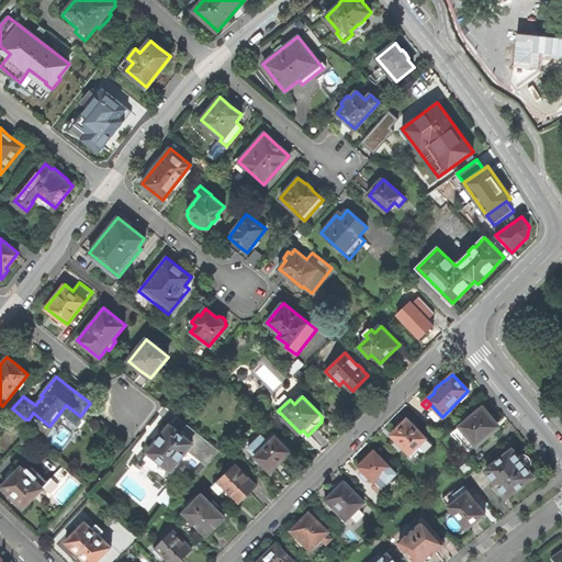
[(76,422),(80,416),(66,405),(62,411),(76,422)]
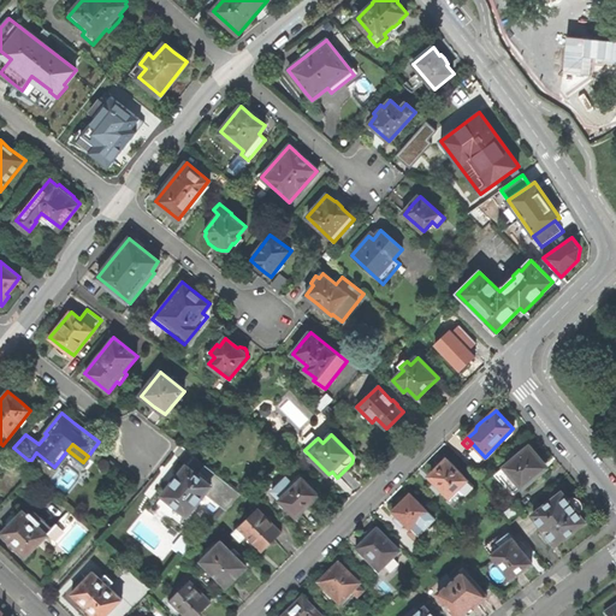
[(537,457),(528,448),(497,473),(513,493),(520,487),(522,490),(546,468),(537,457)]
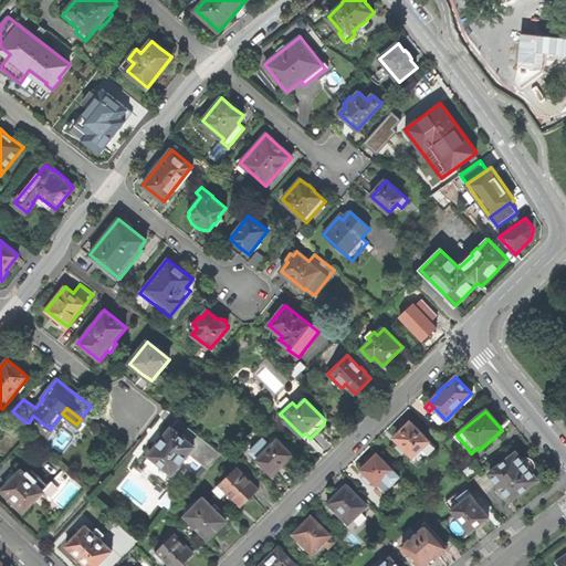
[(406,450),(413,458),(421,449),(427,456),(435,447),(410,421),(401,429),(396,436),(396,441),(400,444),(398,448),(402,453),(406,450)]
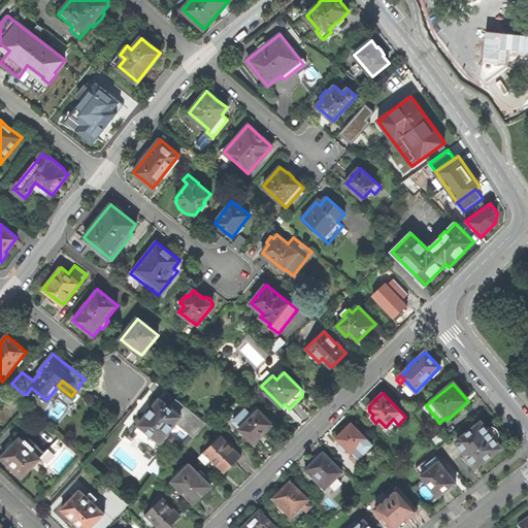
[(175,424),(193,438),(206,424),(176,399),(169,407),(159,399),(153,407),(151,406),(147,410),(144,415),(145,416),(138,424),(139,425),(134,432),(154,449),(159,441),(161,441),(175,424)]
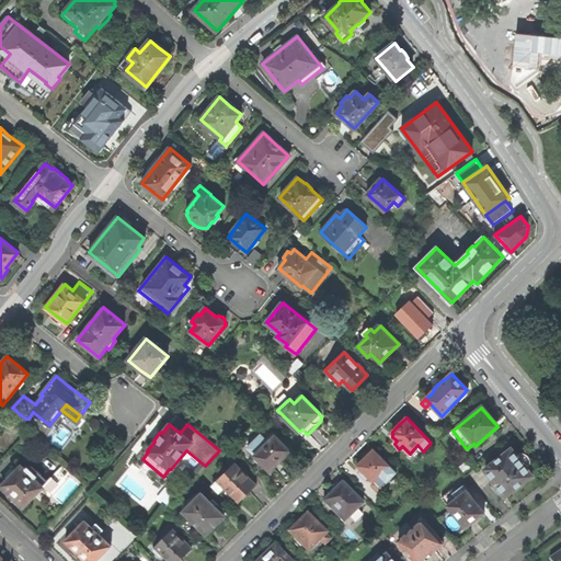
[(290,449),(273,432),(265,438),(261,433),(247,446),(270,470),(279,460),(290,449)]
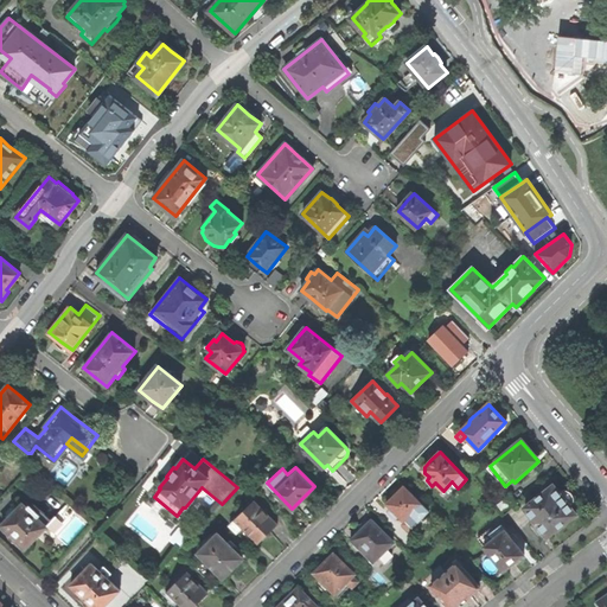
[(554,485),(525,508),(548,537),(562,526),(576,515),(570,505),(572,503),(573,499),(573,496),(570,492),(567,491),(563,491),(560,492),(554,485)]
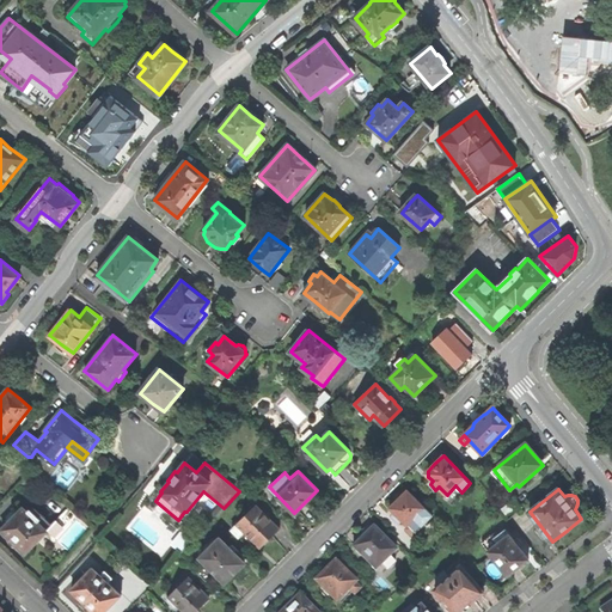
[(403,528),(411,537),(432,515),(408,490),(397,500),(390,508),(407,525),(403,528)]
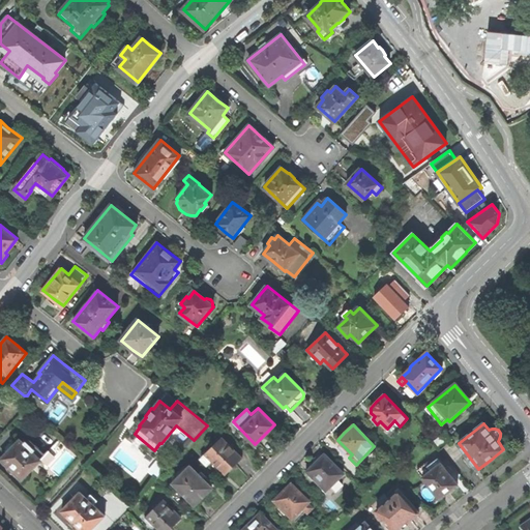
[(450,439),(445,433),(434,442),(439,448),(450,439)]
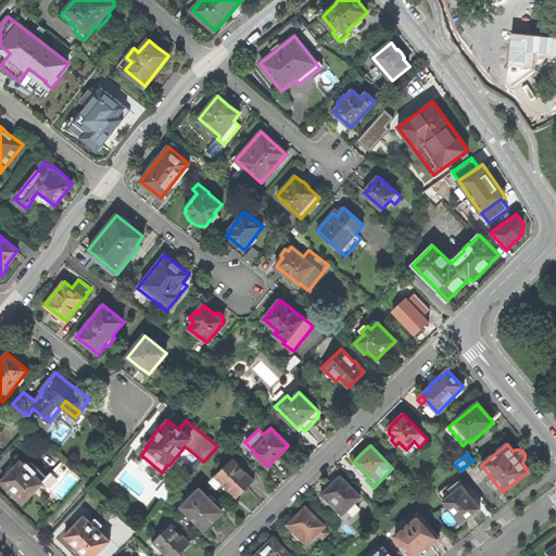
[(244,489),(253,479),(232,458),(211,480),(217,487),(223,482),(237,496),(244,489)]
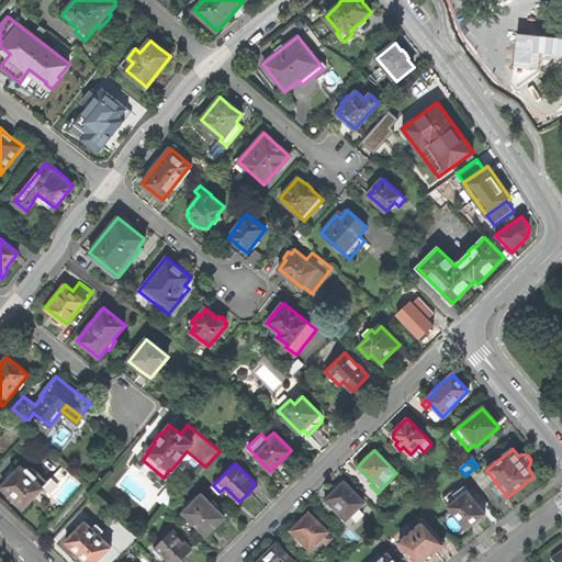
[(47,482),(30,465),(25,470),(21,467),(17,472),(13,470),(7,476),(9,480),(1,487),(11,496),(23,508),(44,487),(43,486),(47,482)]
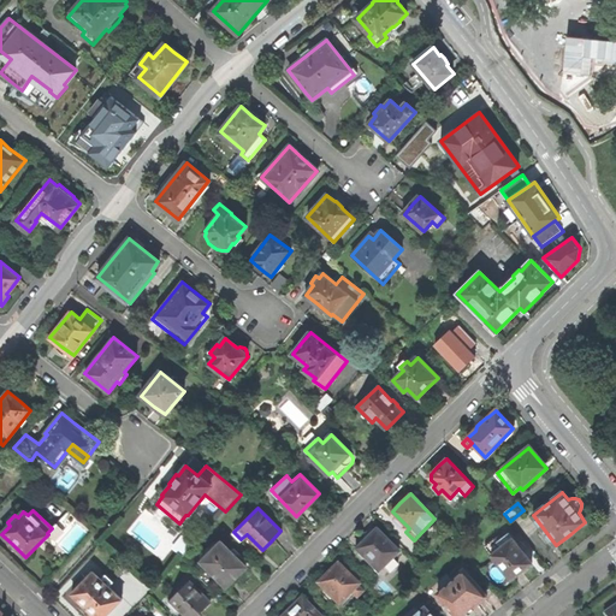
[(356,551),(378,573),(398,555),(377,532),(367,542),(356,551)]
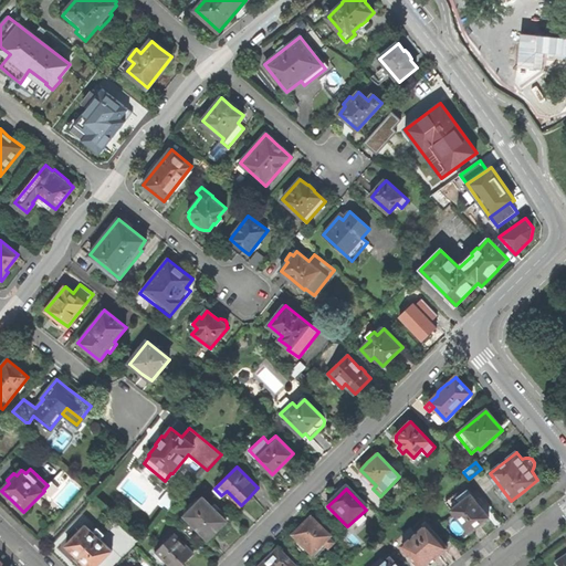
[(490,517),(468,490),(458,499),(457,495),(446,503),(470,533),(479,525),(490,517)]
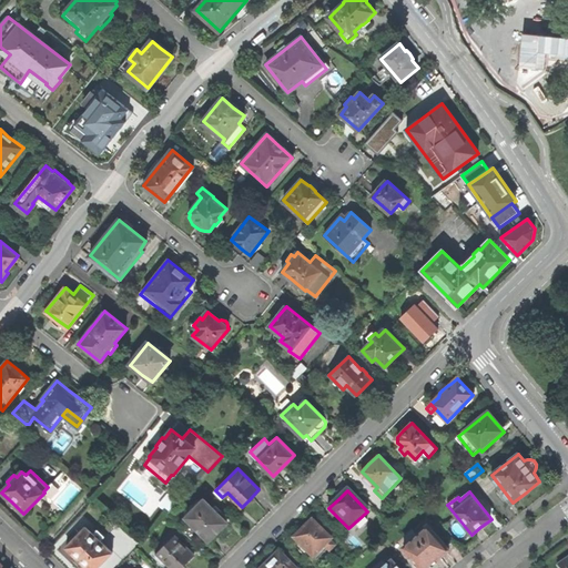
[(217,531),(227,521),(204,498),(186,517),(209,539),(217,531)]
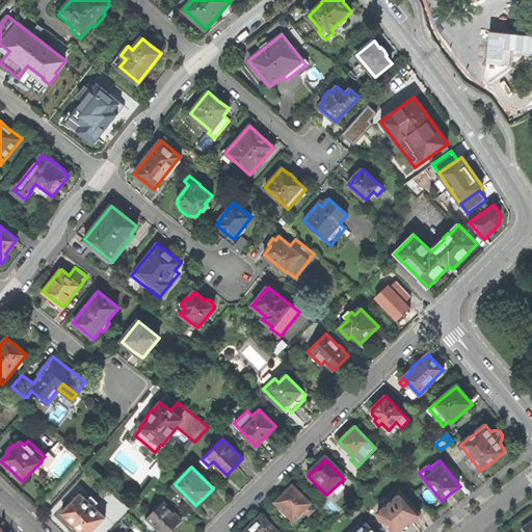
[(275,505),(293,523),(303,512),(309,517),(314,511),(309,506),(310,506),(292,488),(283,498),(275,505)]
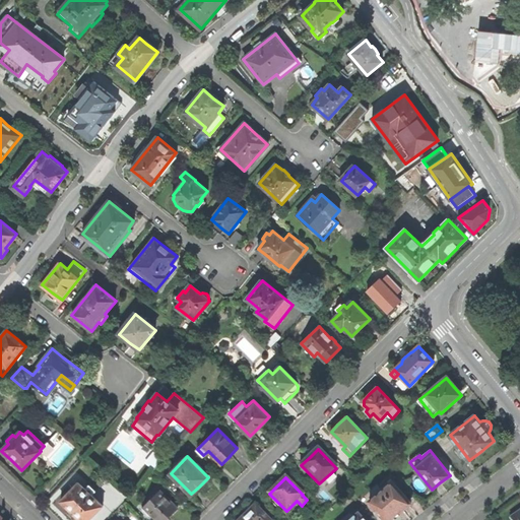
[(411,503),(392,481),(369,501),(386,519),(394,519),(395,519),(399,515),(399,514),(411,503)]
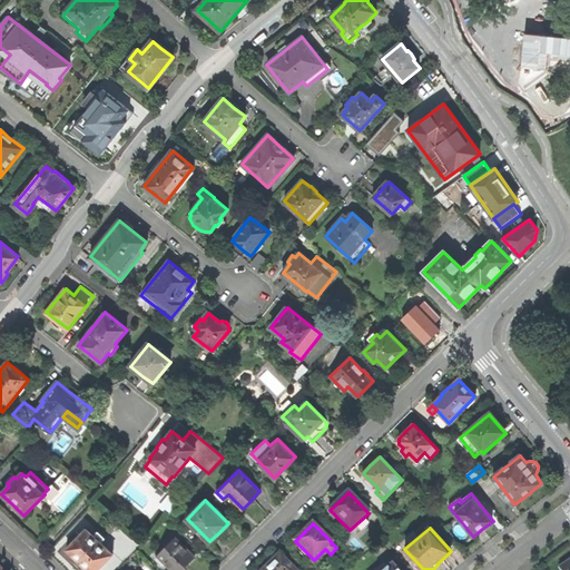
[(88,569),(96,569),(111,553),(100,542),(105,538),(98,531),(94,536),(86,529),(67,549),(76,558),(72,561),(77,566),(81,569),(85,567),(88,569)]
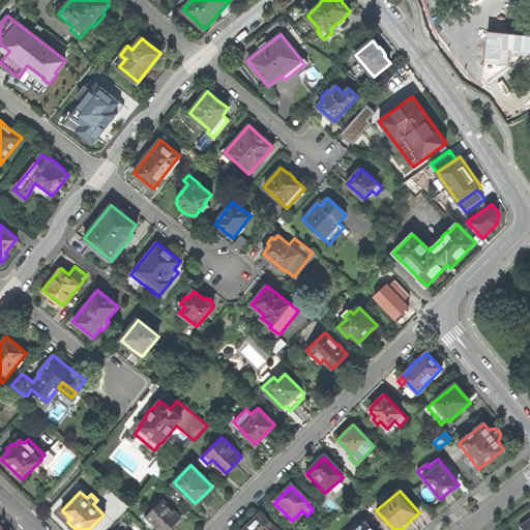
[(181,518),(163,499),(144,519),(151,526),(152,525),(154,525),(159,529),(168,529),(173,525),(181,518)]
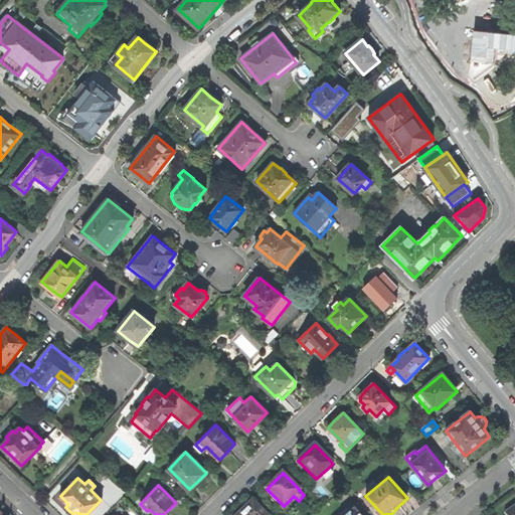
[(238,514),(264,514),(252,502),(243,511),(238,514)]
